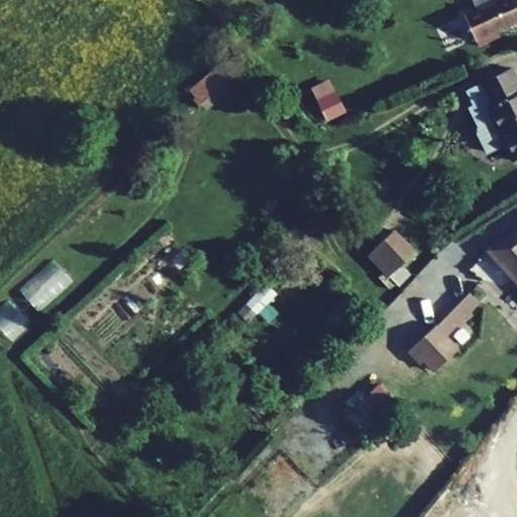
[(475,40),(516,20),(516,0),(498,0),(476,10),(463,16),(475,40)]
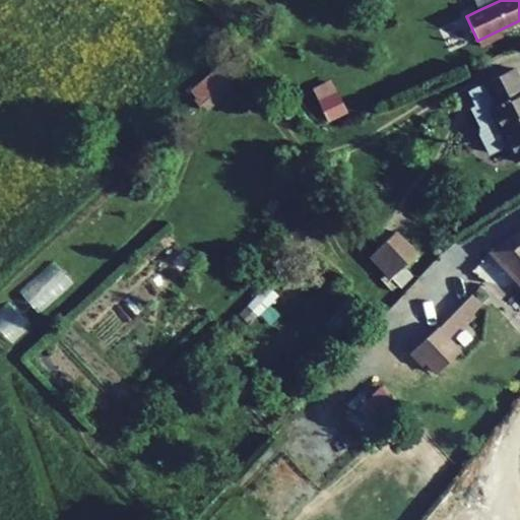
[(473,0),(478,10),(501,0),(473,0)]
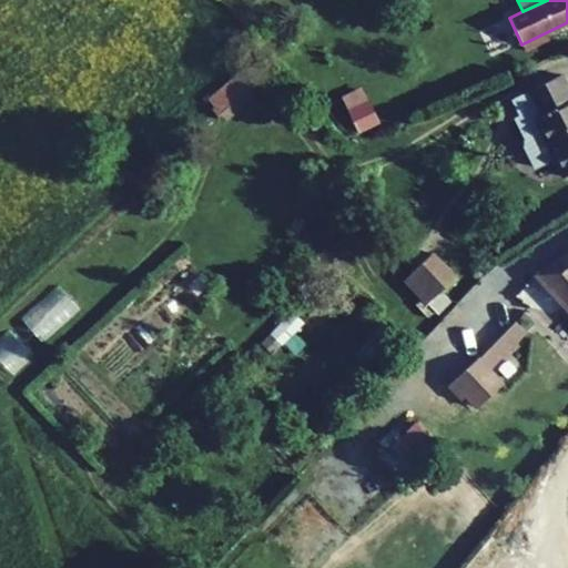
[(261,80),(249,66),(210,101),(214,107),(212,109),(219,118),(222,115),(226,121),(257,95),(251,89),(261,80)]
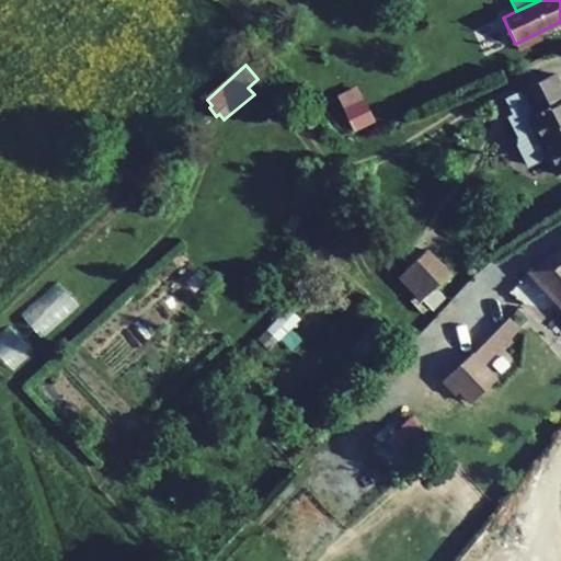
[(518,144),(528,163),(547,153),(558,174),(560,172),(560,89),(553,73),(505,98),(514,113),(508,116),(519,137),(518,144)]
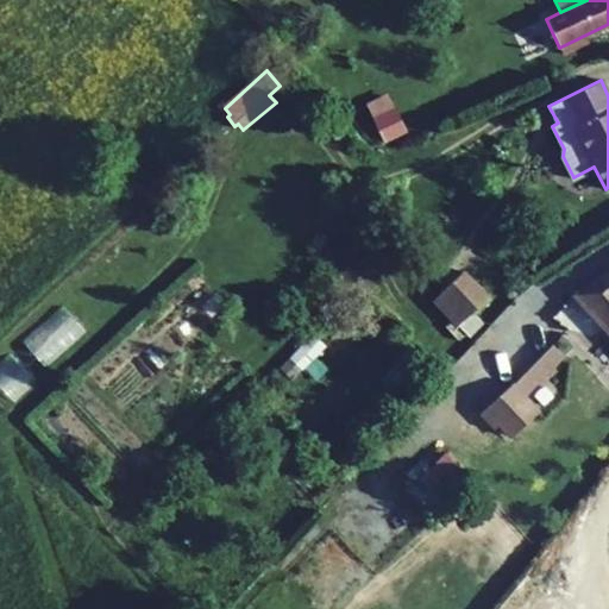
[(376,120),(385,140),(405,132),(395,112),(376,120)]
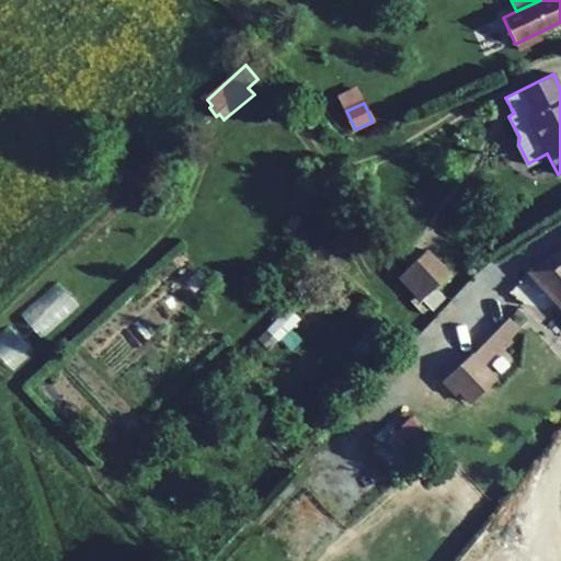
[(449,275),(427,251),(401,276),(423,299),(436,287),(449,275)]
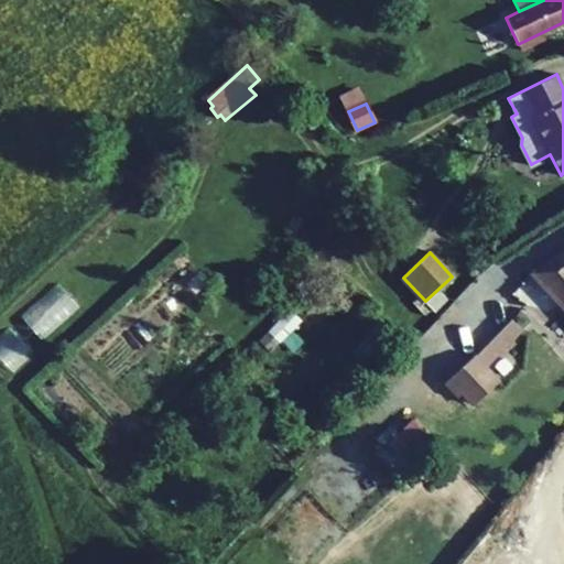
[(563,258),(539,277),(563,302),(563,258)]
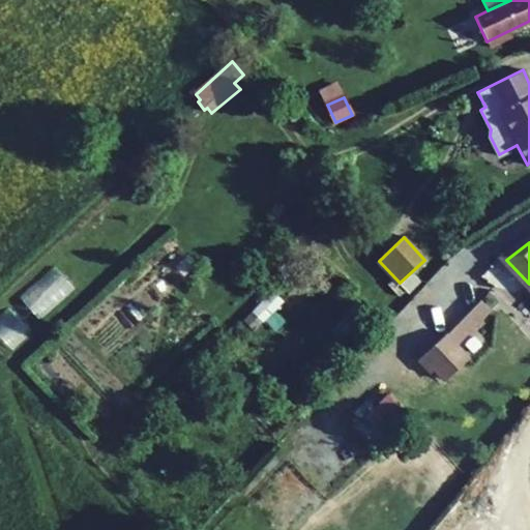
[(53,266),(19,297),(36,316),(69,285),(53,266)]
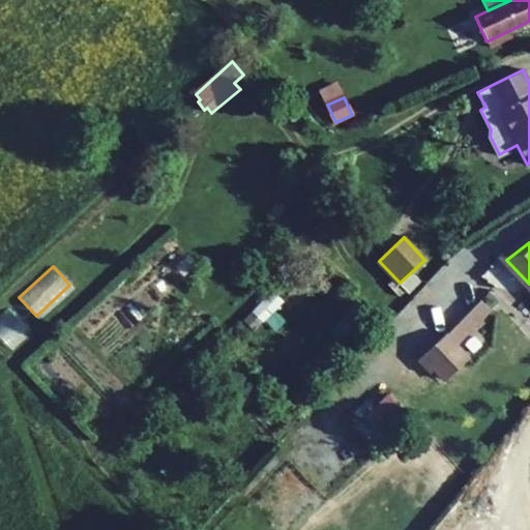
[(409,293),(421,282),(412,271),(400,283),(409,293)]
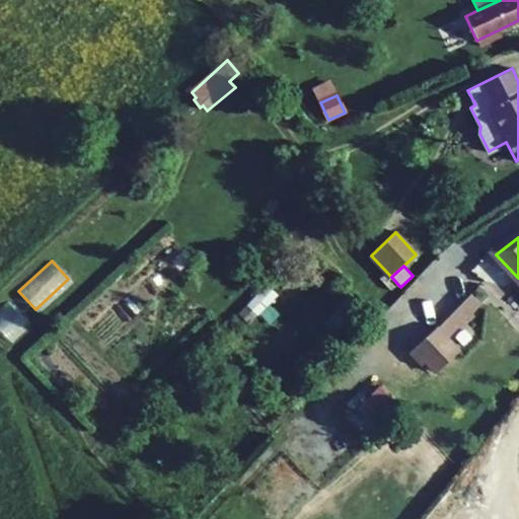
[(470,294),(432,332),(453,357),(460,351),(448,338),(482,304),(470,294)]
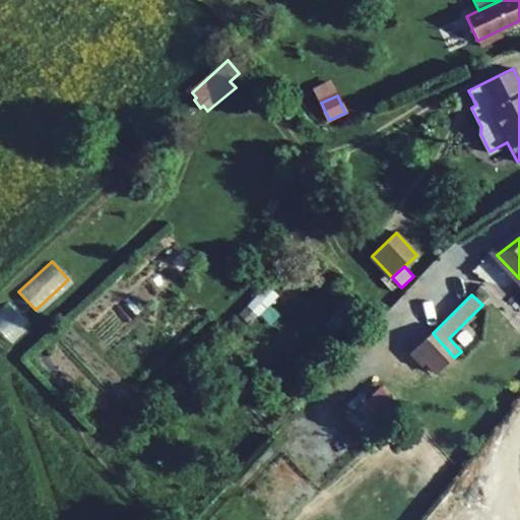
[(454,358),(433,333),(414,349),(427,363),(437,374),(454,358)]
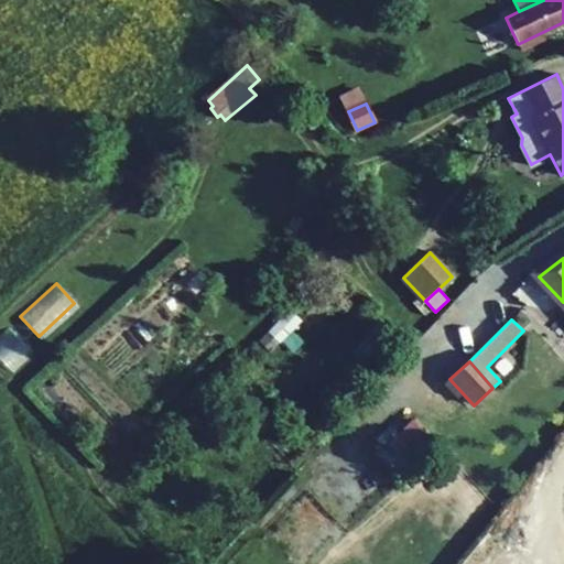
[(457,399),(463,393),(449,379),(444,383),(457,399)]
